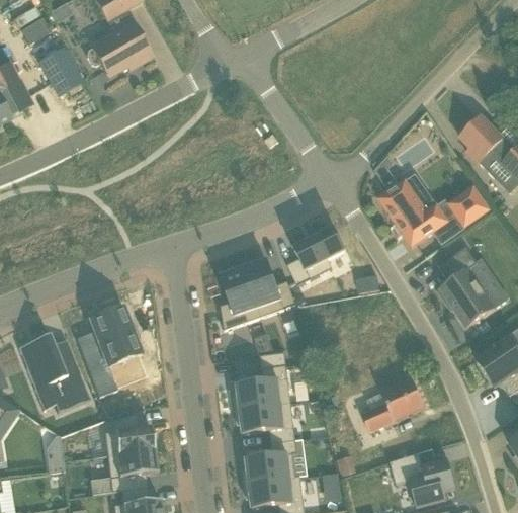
[(95,0),(107,19),(125,8),(142,0),(95,0)]
